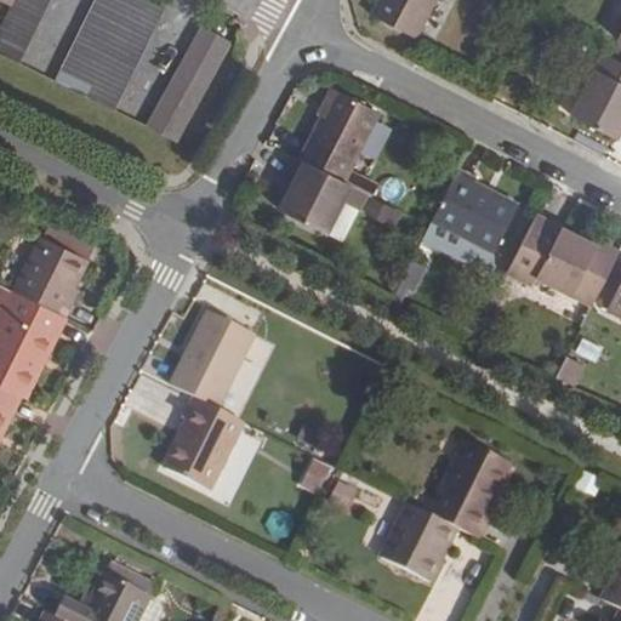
[(51,0),(15,0),(12,6),(0,29),(0,53),(20,63),(51,0)]
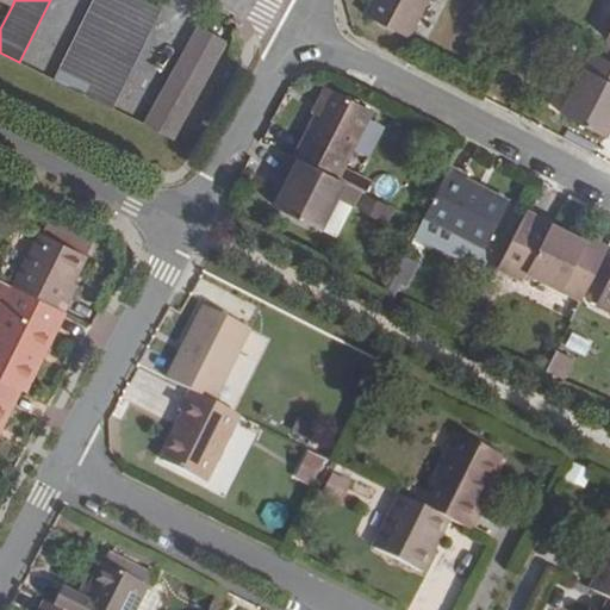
[(162,10),(141,0),(97,0),(57,80),(113,110),(162,10)]
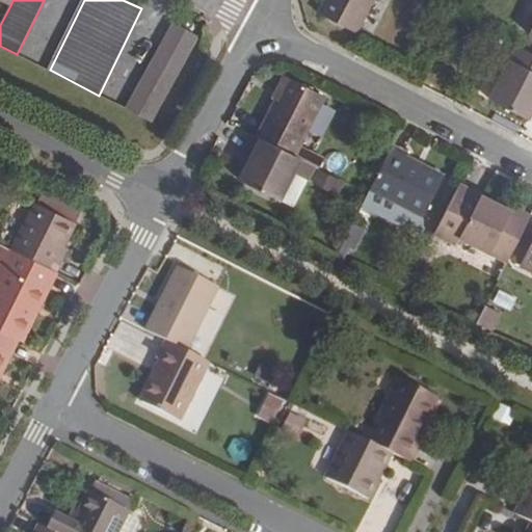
[(375,0),(326,0),(319,14),(357,34),(375,0)]
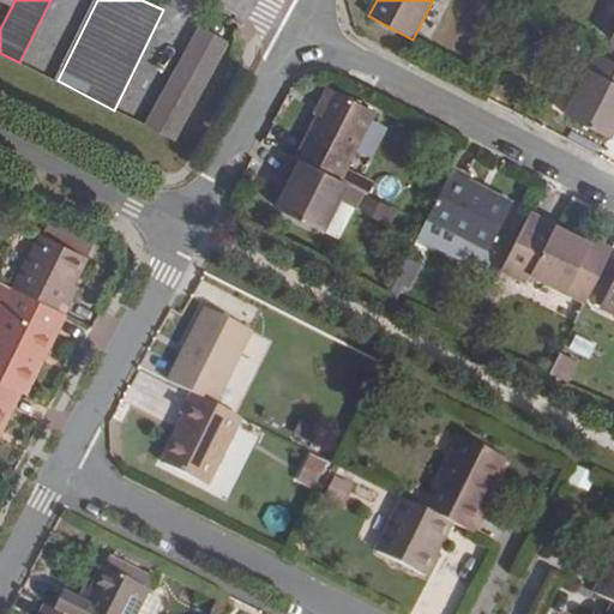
[(200,26),(146,126),(176,140),(229,42),(200,26)]
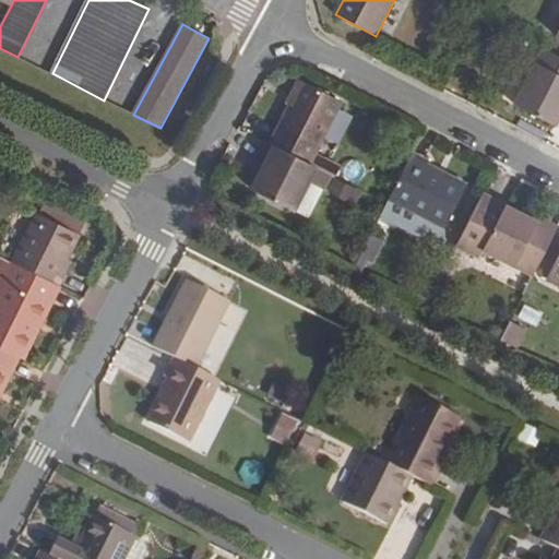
[(515,106),(555,126),(558,118),(558,56),(545,48),(515,106)]
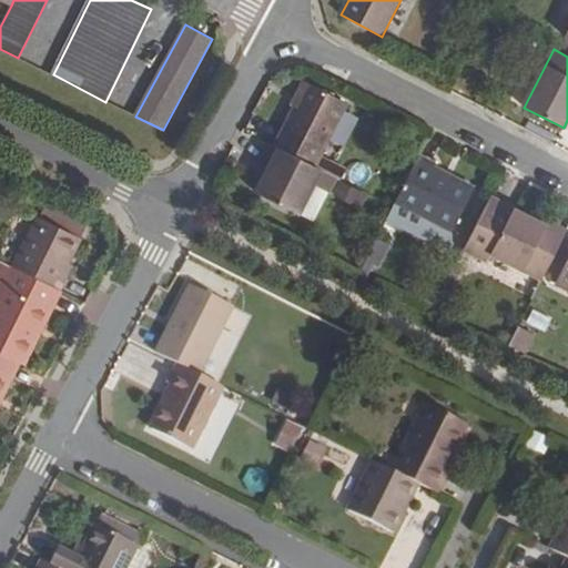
[(307,82),(303,79),(290,104),(295,108),(307,82)]
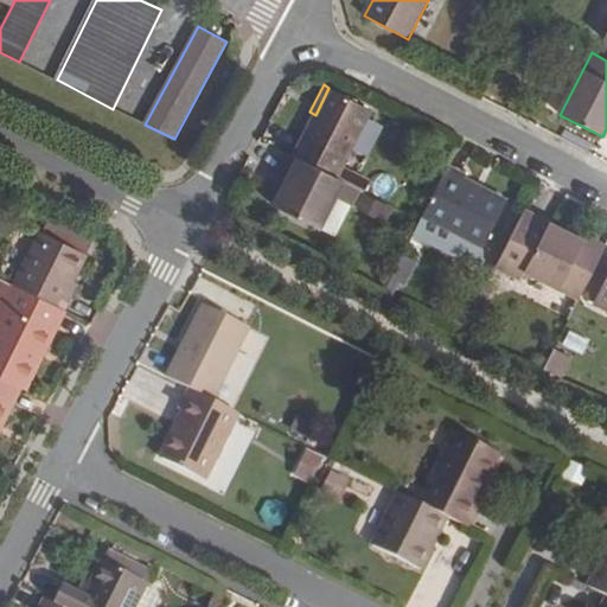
[(328,88),(315,115),(295,157),(339,179),(374,110),(328,88)]
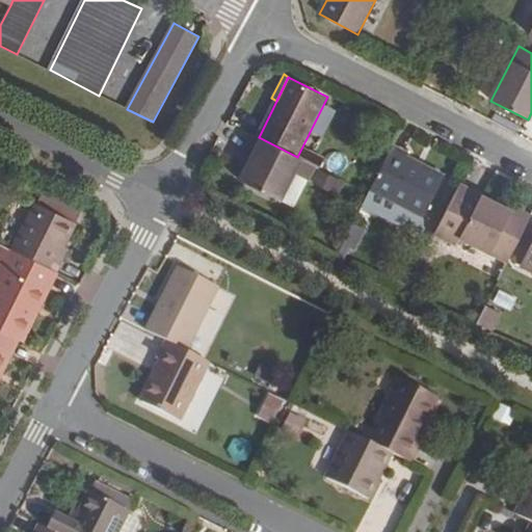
[(317,166),(302,159),(297,157),(259,137),(255,134),(246,149),(256,154),(248,166),(241,181),(281,202),(294,174),(309,182),(317,166)]
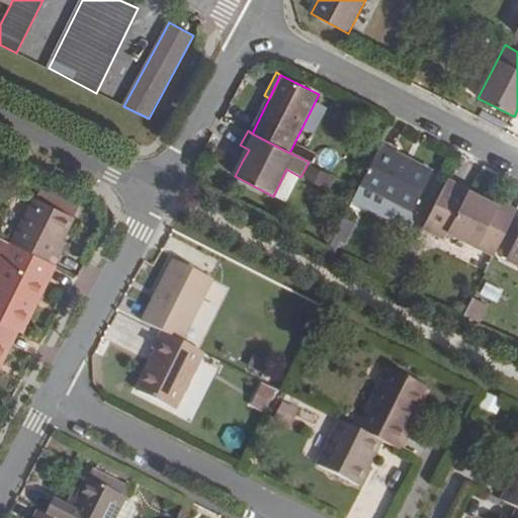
[(396,152),(398,149),(382,141),(359,186),(386,199),(410,211),(413,213),(434,172),(396,152)]
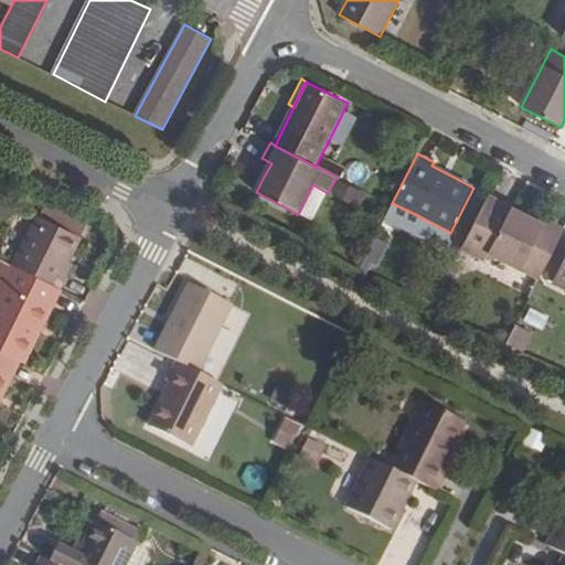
[(334,156),(328,168),(348,178),(354,166),(334,156)]
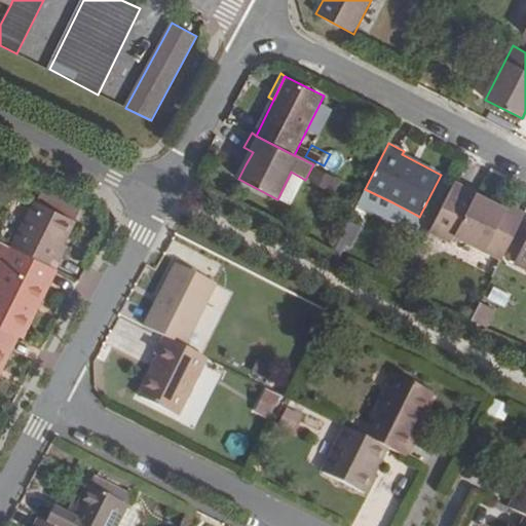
[(253,152),(243,147),(237,159),(246,164),(253,152)]
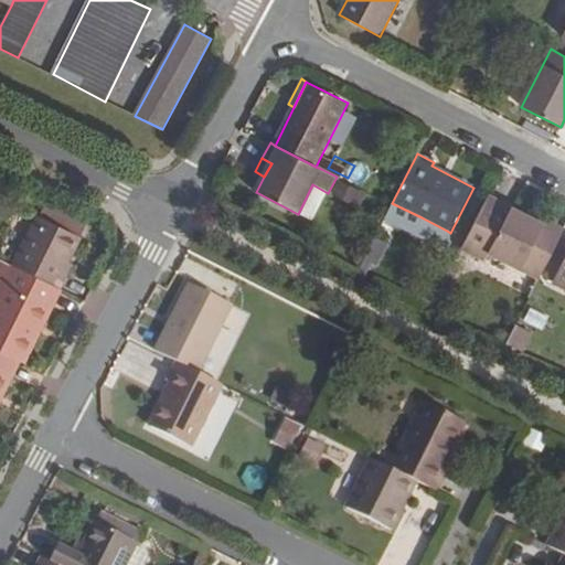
[(341,181),(334,194),(358,208),(365,193),(341,181)]
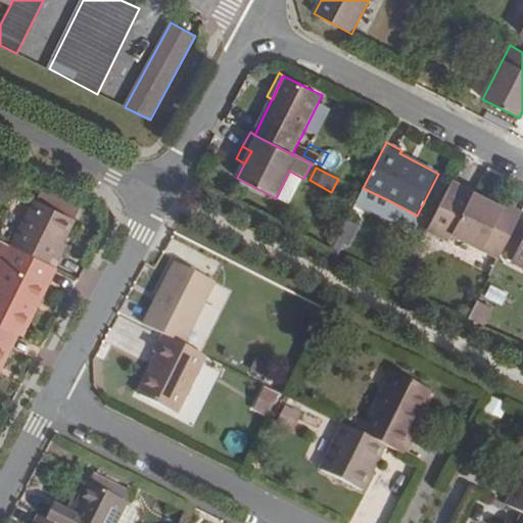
[(289,171),(276,198),(290,205),(303,179),(289,171)]
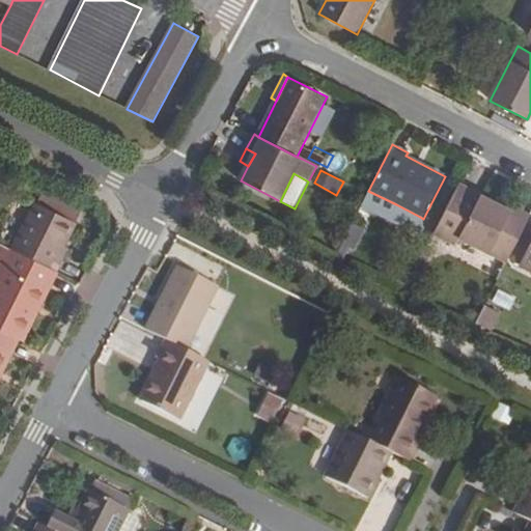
[(487,254),(488,253),(506,262),(530,215),(515,207),(512,213),(497,205),(481,197),(458,186),(437,228),(458,240),(487,254)]
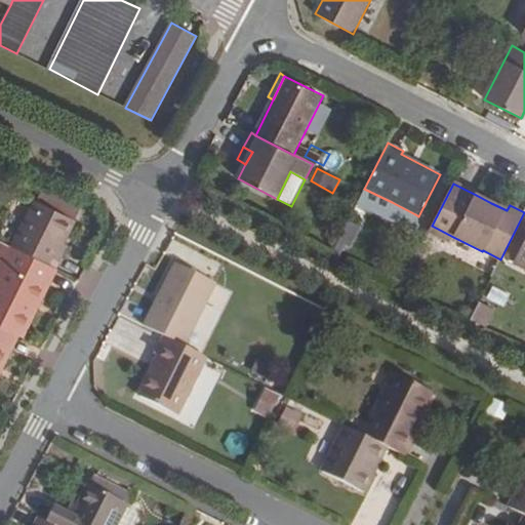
[(78,210),(39,191),(12,245),(55,268),(68,243),(63,241),(78,210)]
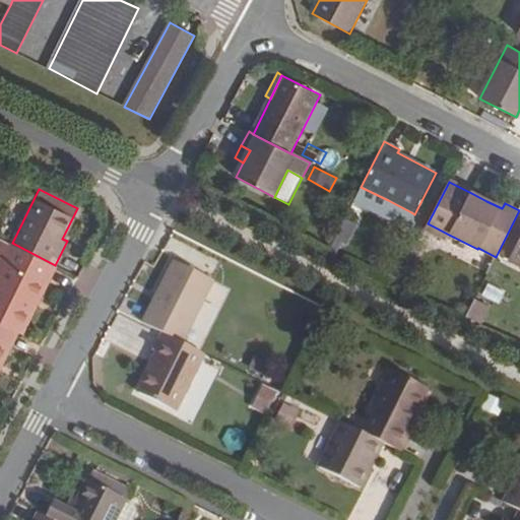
[(490,195),(486,201),(502,208),(505,203),(490,195)]
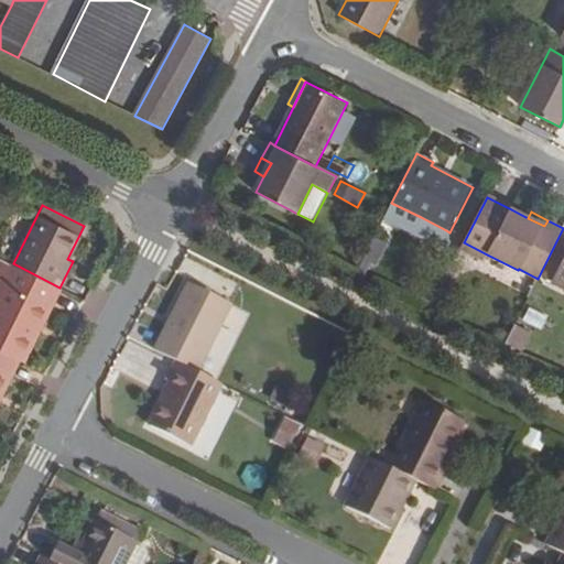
[(446,230),(421,217),(413,232),(438,247),(446,230)]
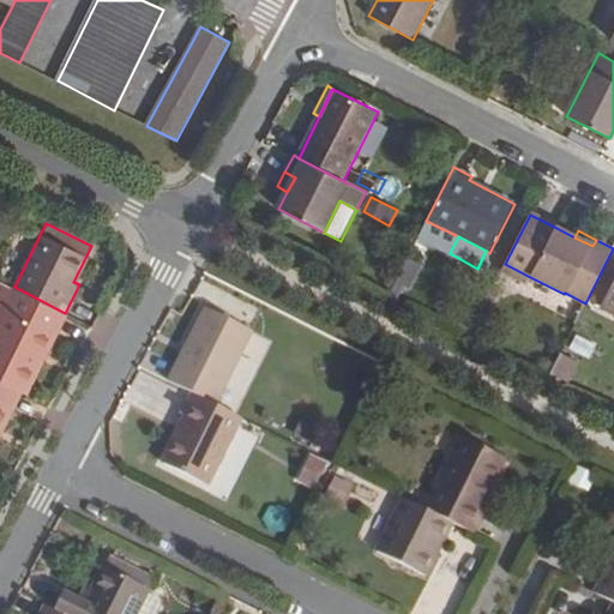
[(613,281),(613,263),(594,304),(601,307),(613,281)]
